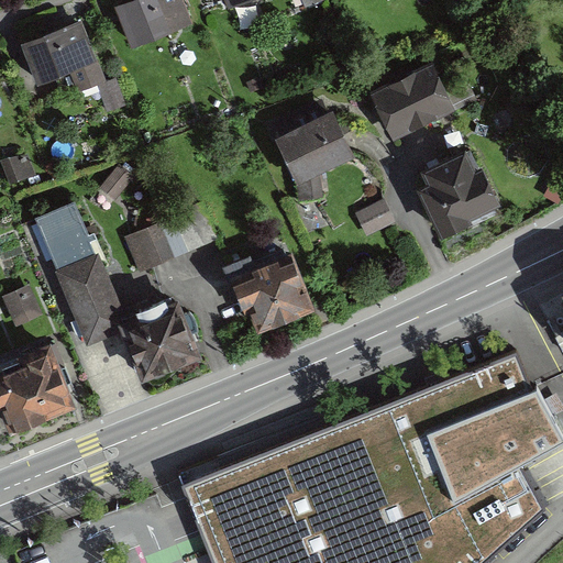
[(181,0),(127,0),(113,6),(129,44),(190,20),(181,0)]
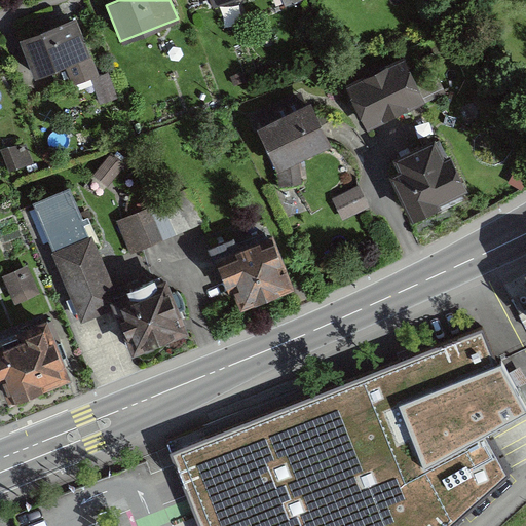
[(210,0),(215,11),(241,0),(210,0)]
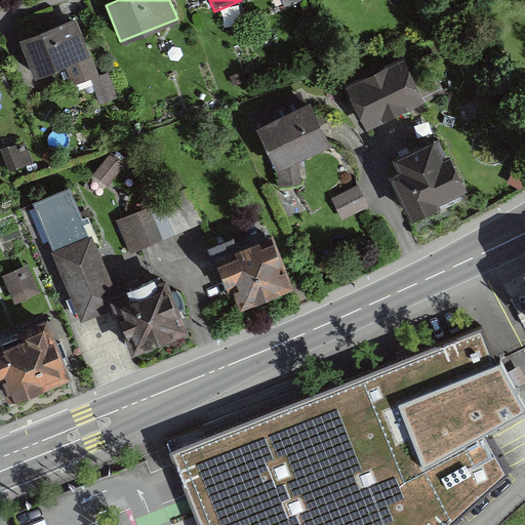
[(76,17),(17,39),(32,76),(63,65),(70,86),(90,78),(101,105),(116,99),(106,71),(96,74),(76,17)]
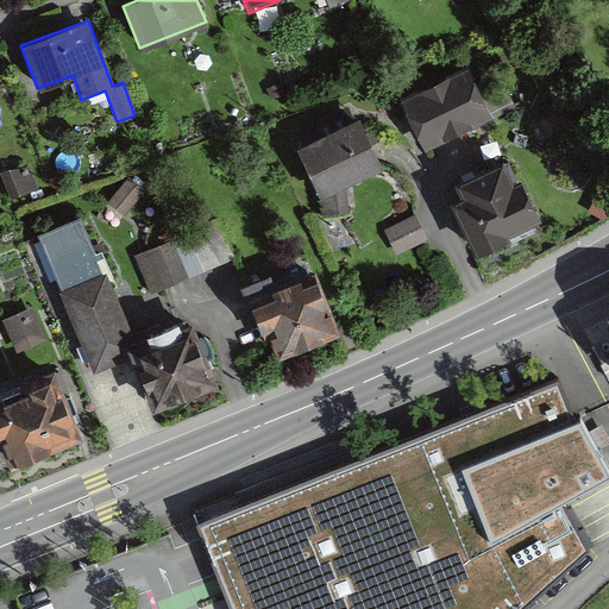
[(460,68),(395,94),(416,146),(482,120),(460,68)]
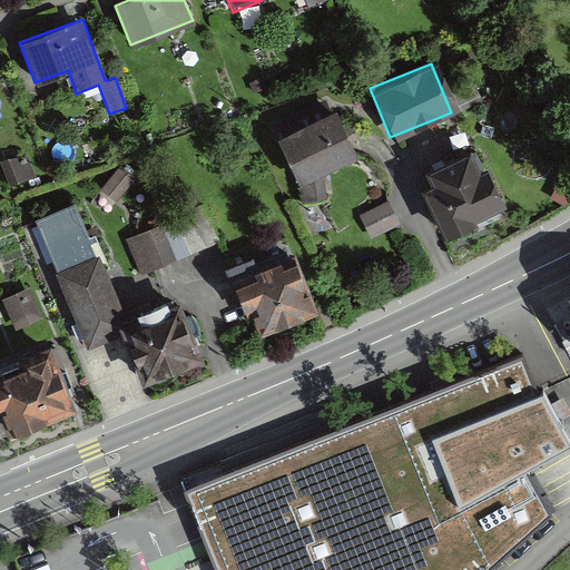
[(331,107),(273,136),(300,188),(356,159),(331,107)]
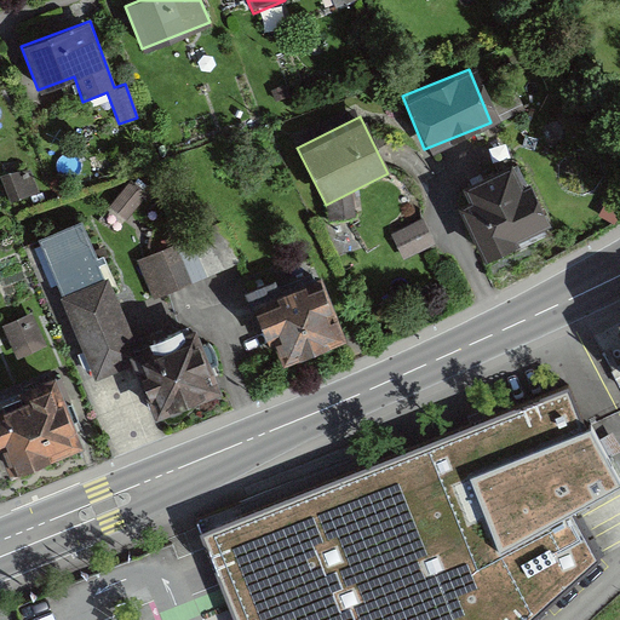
[(474,190),(460,196),(486,260),(554,233),(530,176),(520,181),(512,165),(470,182),(474,190)]
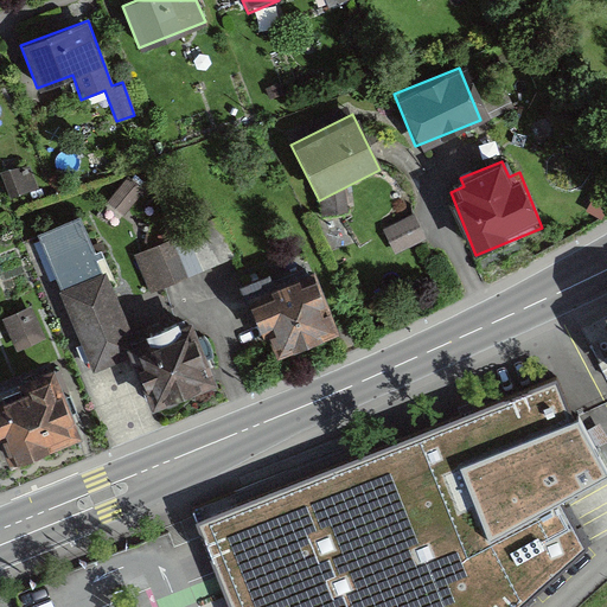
[(413,212),(384,225),(397,254),(426,241),(413,212)]
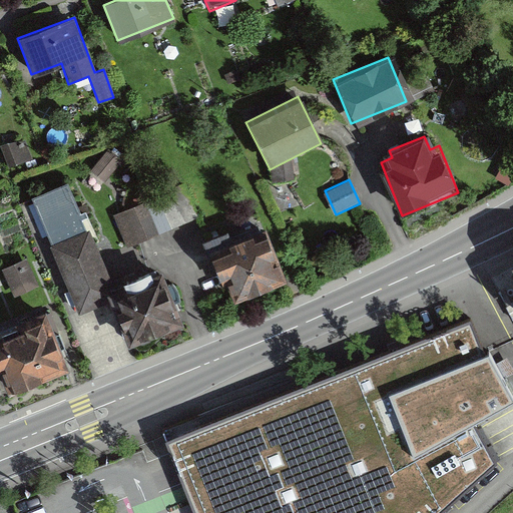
[(68,185),(32,200),(77,312),(100,303),(118,346),(171,324),(148,270),(109,285),(68,185)]
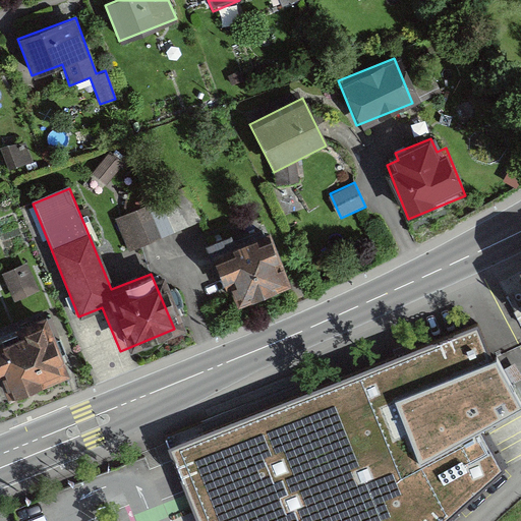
[(186,189),(116,217),(130,253),(200,225),(186,189)]
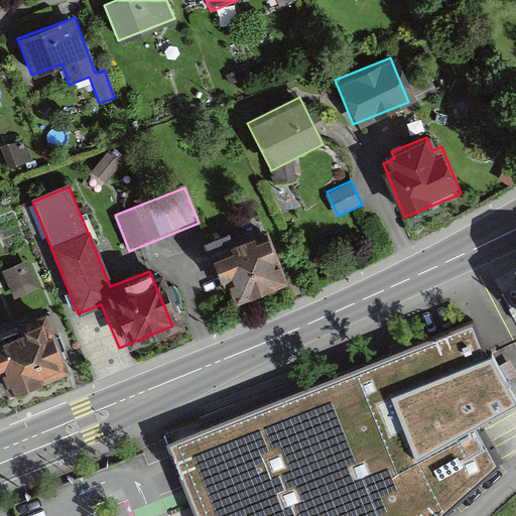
[(225,233),(201,243),(225,304),(281,282),(261,232),(229,244),(225,233)]
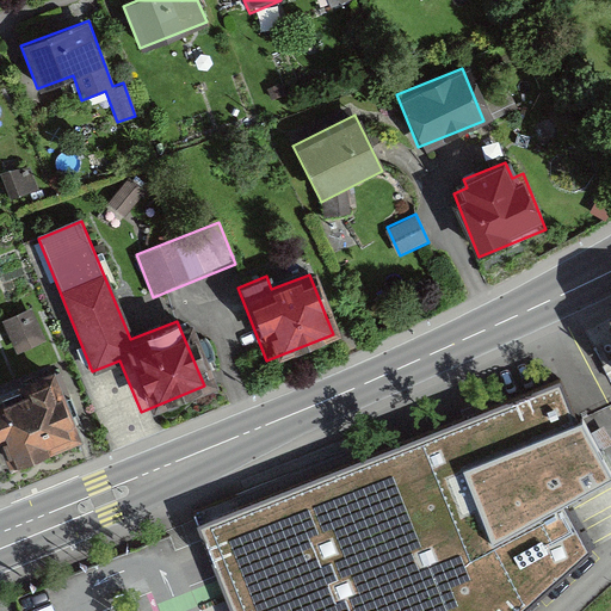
[(32,310),(10,320),(26,357),(48,346),(32,310)]
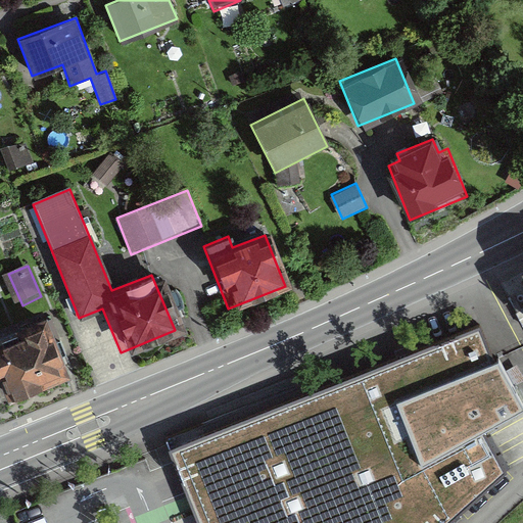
[(47,323),(0,340),(0,366),(12,397),(67,377),(47,323)]
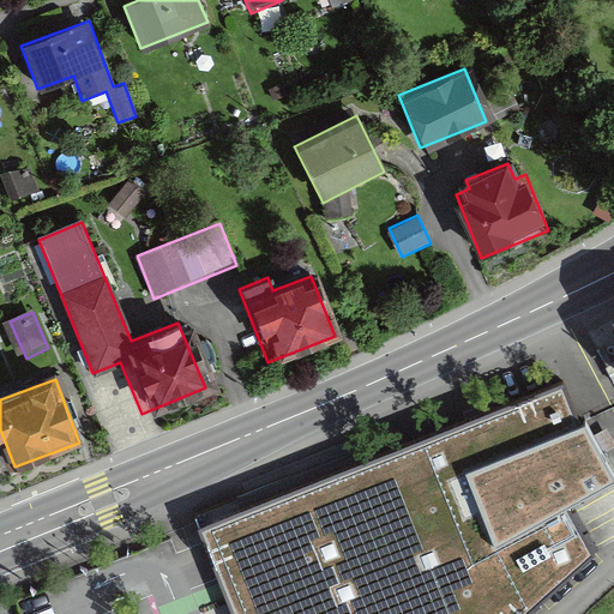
[(560,384),(196,528),(230,613),(533,613),(594,563),(559,510),(611,482),(560,384)]
